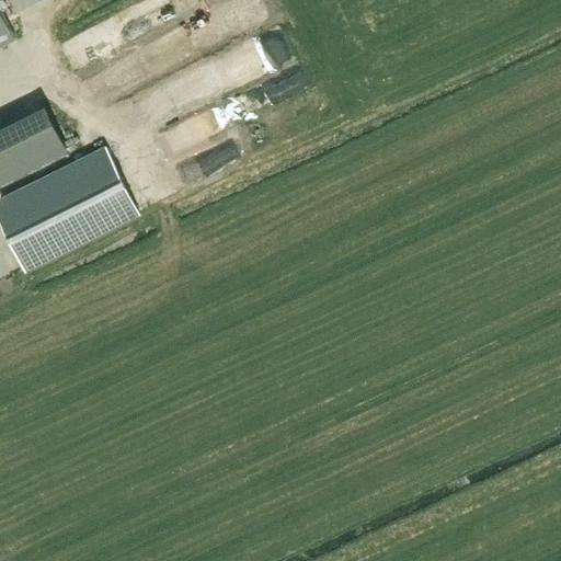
[(0,6),(0,44),(15,37),(0,6)]
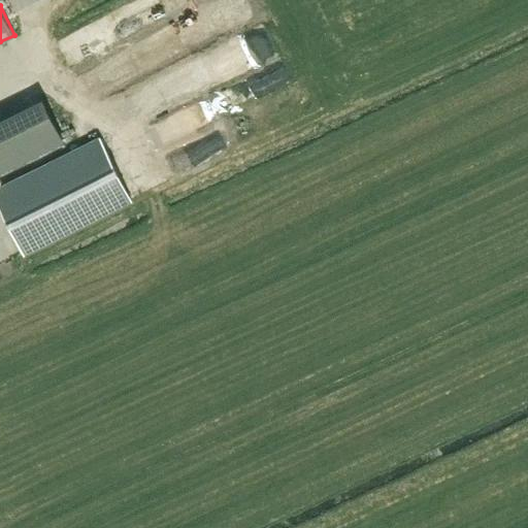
[(273,67),(234,84),(242,103),(282,87),(273,67)]
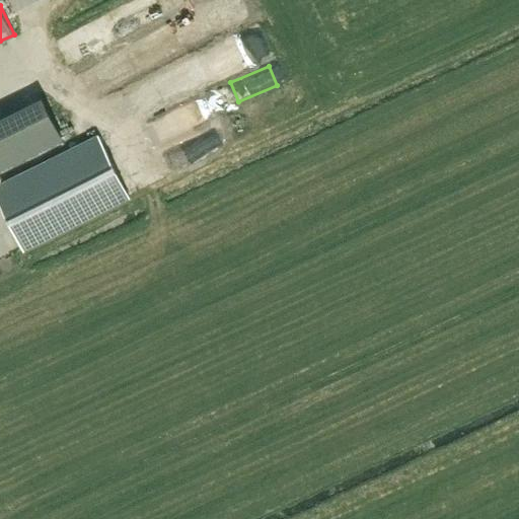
[(129,196),(98,135),(0,184),(0,202),(23,248),(129,196)]
